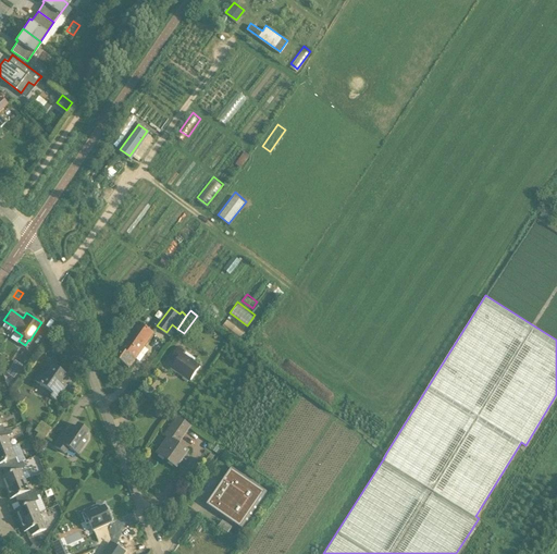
[(118,345),(112,354),(128,366),(153,331),(139,320),(121,347),(118,345)]
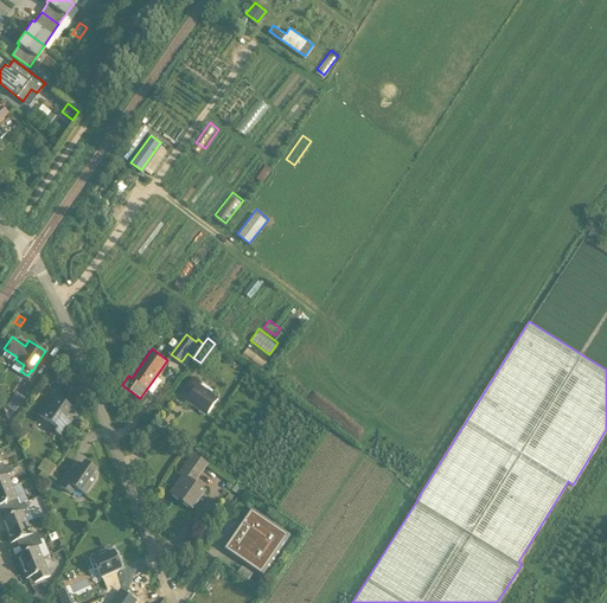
[(195,374),(186,386),(192,391),(187,398),(206,412),(218,396),(199,383),(203,380),(195,374)]
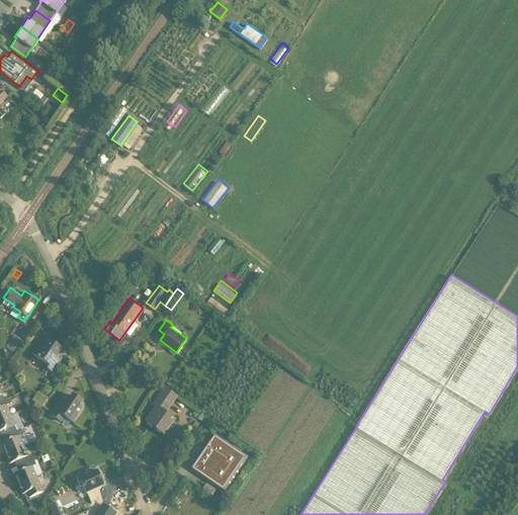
[(13,333),(5,345),(12,349),(20,338),(13,333)]
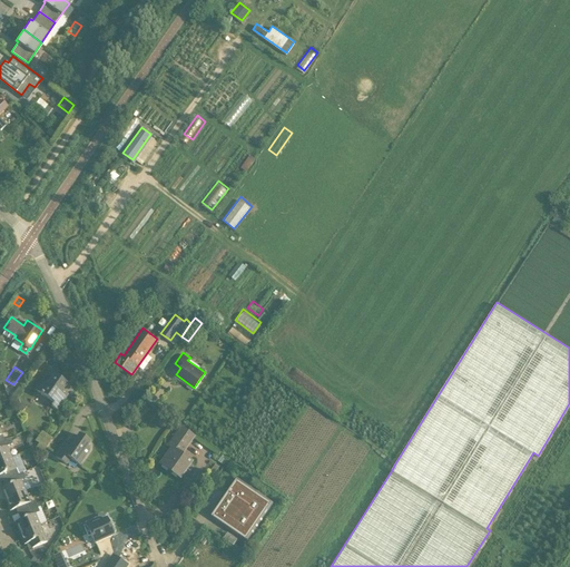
[(42,378),(36,388),(53,400),(51,403),(57,407),(67,392),(61,389),(66,382),(53,373),(48,382),(42,378)]
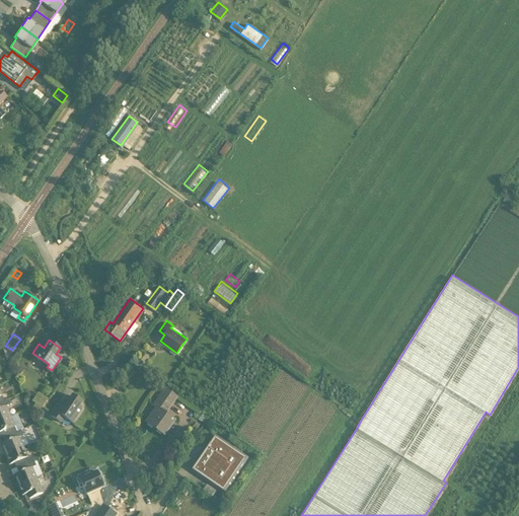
[(165,412),(173,400),(177,394),(165,385),(153,402),(157,406),(147,421),(164,433),(175,419),(165,412)]
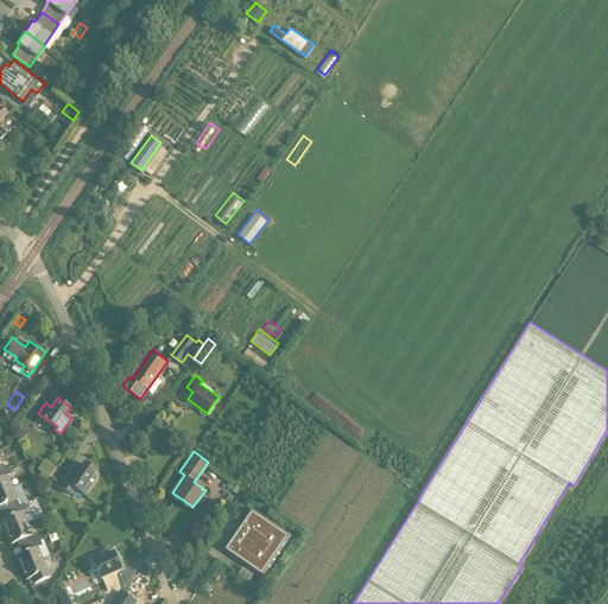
[(68,471),(58,484),(80,498),(95,477),(92,475),(95,469),(84,461),(74,476),(68,471)]
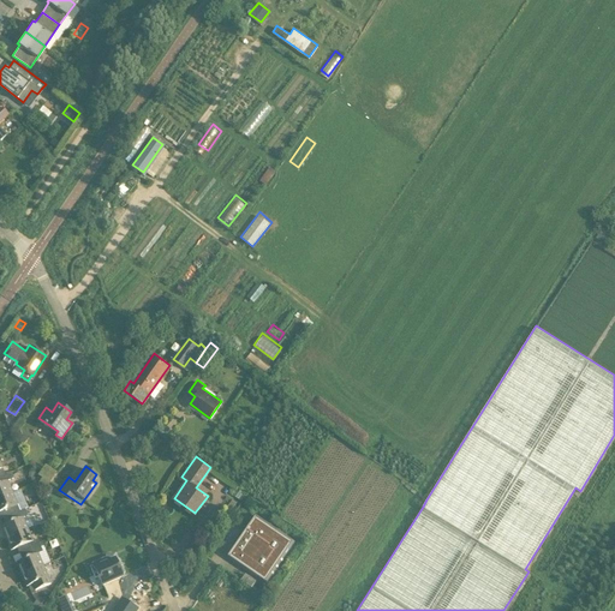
[(11,469),(5,472),(0,473),(0,474),(3,480),(0,480),(0,495),(12,490),(7,478),(13,475),(11,469)]
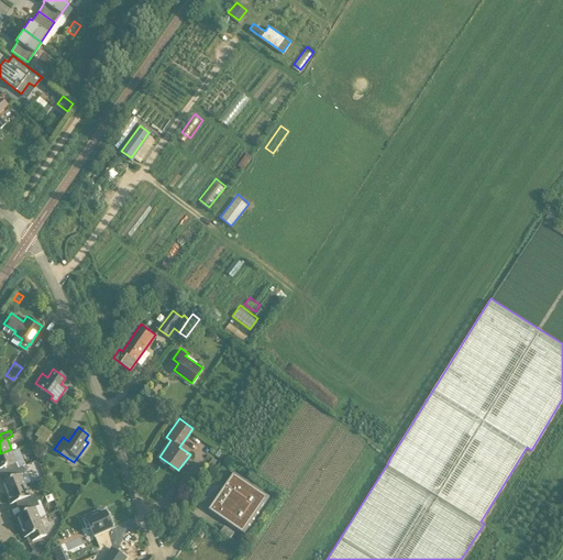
[(44,440),(37,436),(33,441),(41,447),(44,440)]
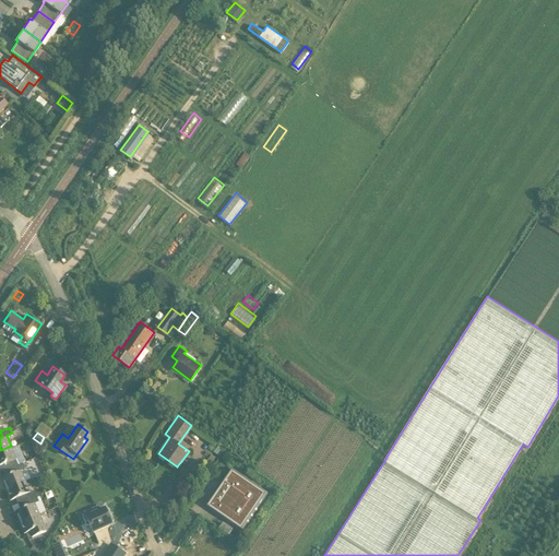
[(11,446),(0,450),(0,463),(11,459),(13,464),(18,462),(11,446)]
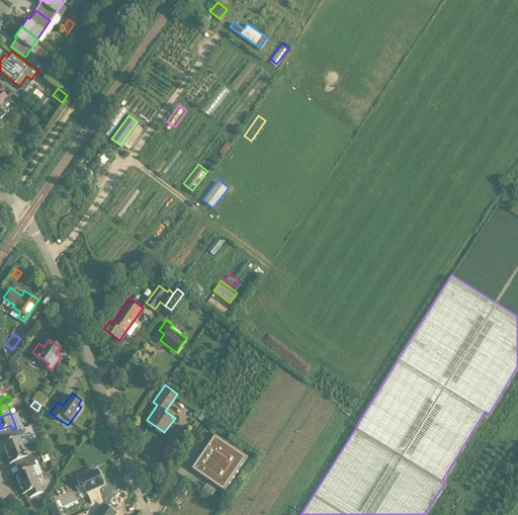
[(195,419),(190,425),(194,428),(199,421),(195,419)]
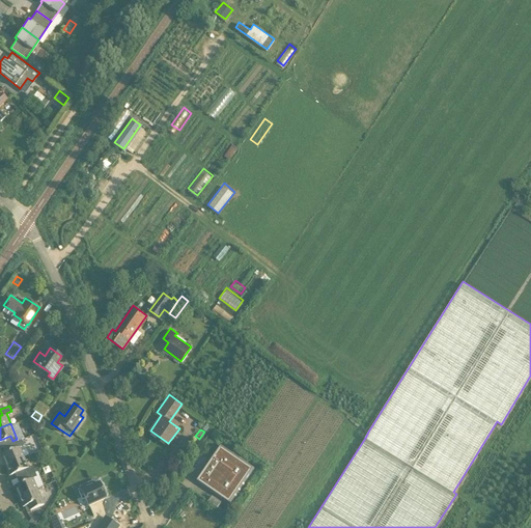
[(17,439),(12,441),(9,443),(11,448),(0,452),(4,463),(24,455),(20,445),(24,443),(21,438),(17,439)]
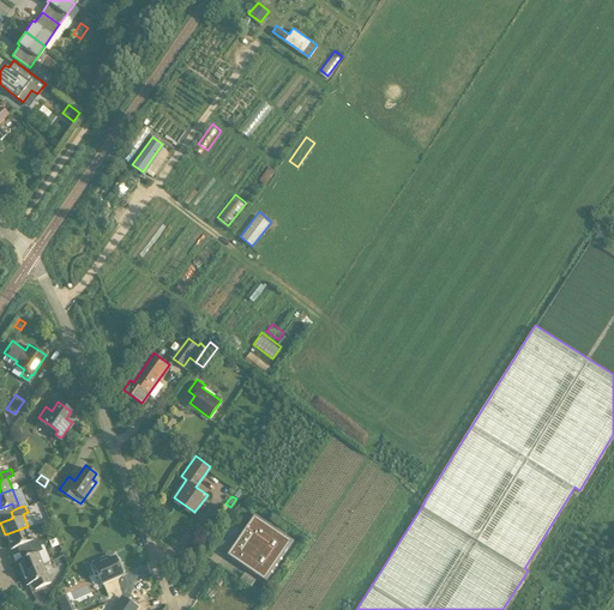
[(265,580),(284,551),(294,537),(256,512),(227,554),(265,580)]
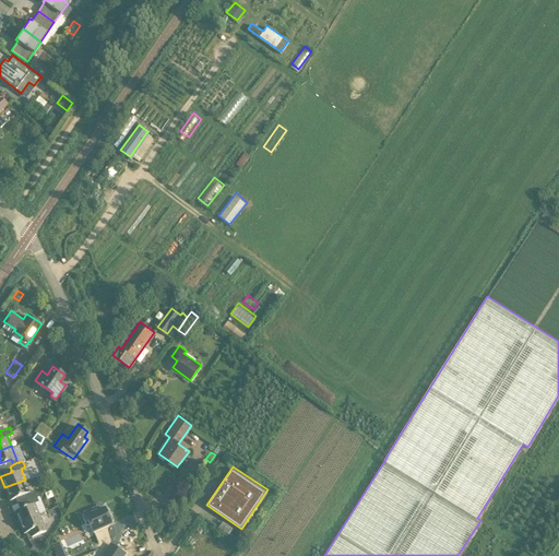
[(25,480),(4,487),(10,498),(25,492),(27,497),(36,494),(34,488),(30,489),(25,480)]
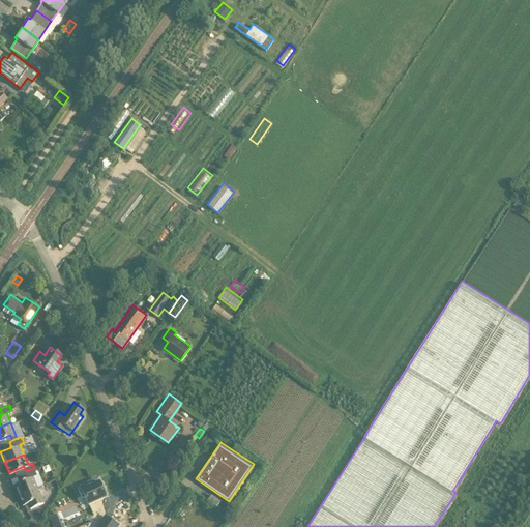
[(36,474),(34,468),(26,471),(28,476),(13,482),(18,494),(37,486),(33,475),(36,474)]
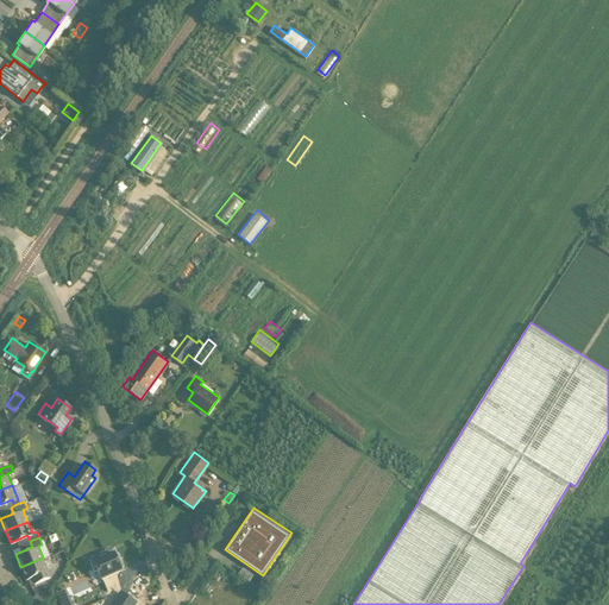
[(93,559),(89,560),(94,569),(96,568),(100,577),(121,568),(117,558),(118,555),(115,552),(113,552),(113,550),(105,554),(102,550),(92,555),(93,559)]
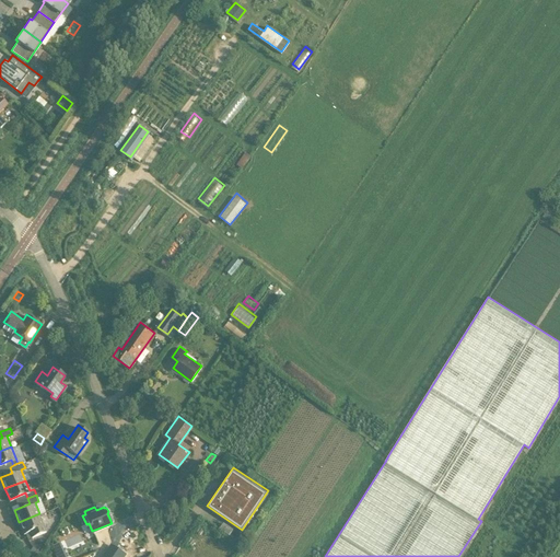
[(39,513),(19,522),(23,533),(28,530),(32,536),(46,530),(39,513)]
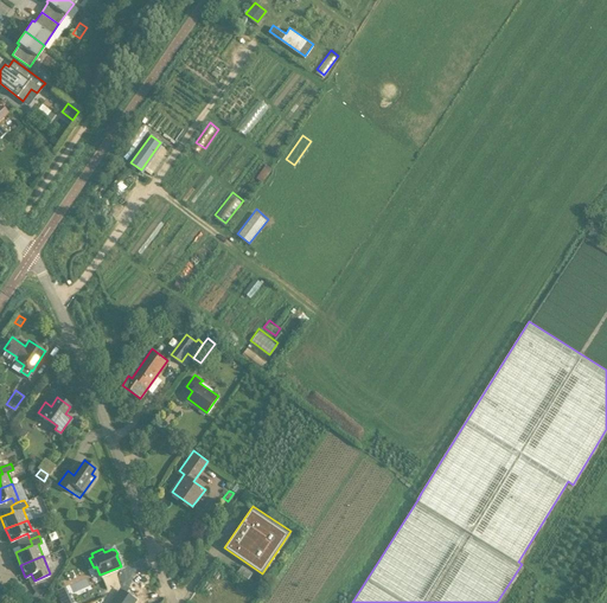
[(248,578),(253,571),(242,564),(238,571),(248,578)]
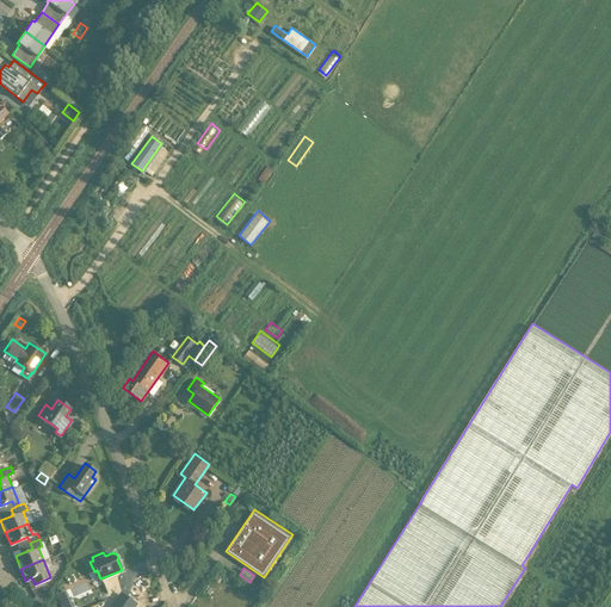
[(72,606),(65,589),(56,593),(62,606),(72,606)]
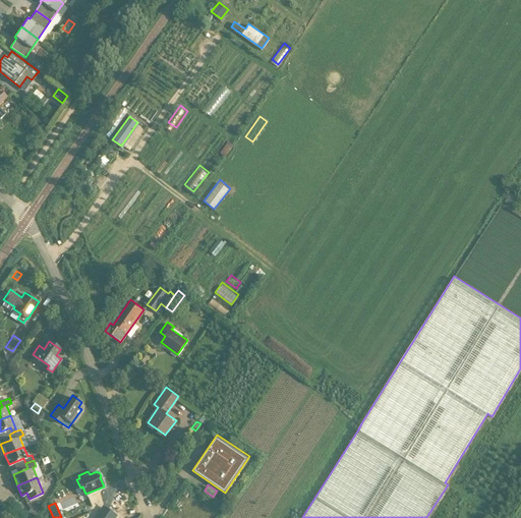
[(37,512),(31,507),(26,511),(34,516),(37,512)]
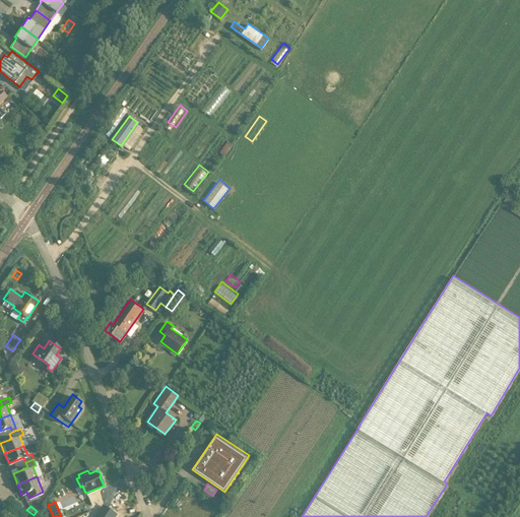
[(96,512),(93,516),(113,516),(116,513),(108,508),(103,516),(96,512)]
